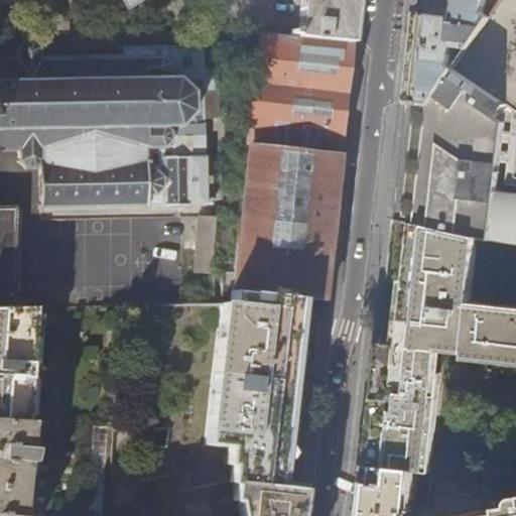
[(66,22),(51,0),(47,0),(40,5),(28,11),(41,33),(66,33),(66,22)]
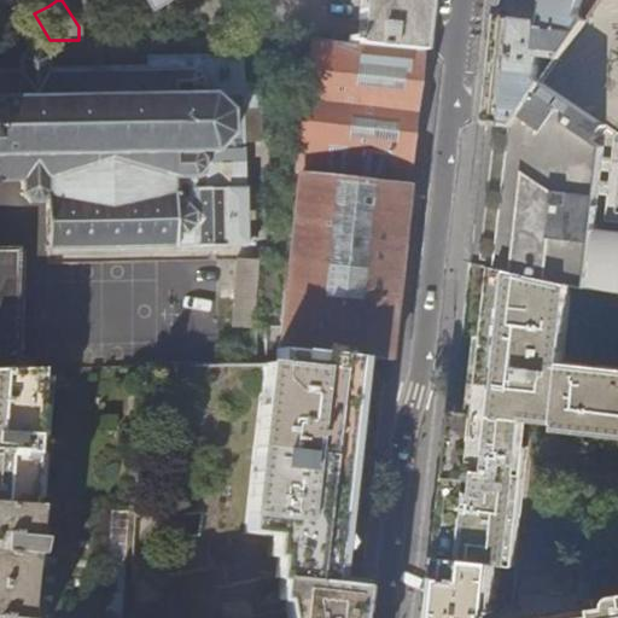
[(354,0),(350,39),(342,38),(342,44),(420,51),(421,39),(425,0),(354,0)]
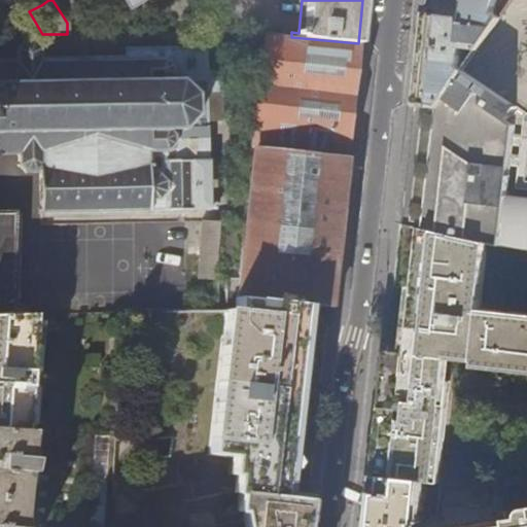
[(458,61),(460,44),(481,47),(499,20),(494,16),(496,4),(497,0),(465,0),(463,15),(424,11),(415,95),(414,103),(424,104),(442,105),(464,71),(467,67),(458,61)]
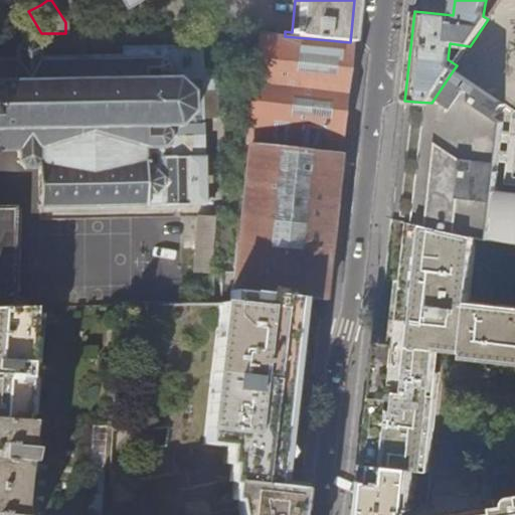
[(245,149),(338,157),(338,151),(345,89),(350,42),(285,36),(255,34),(245,149)]
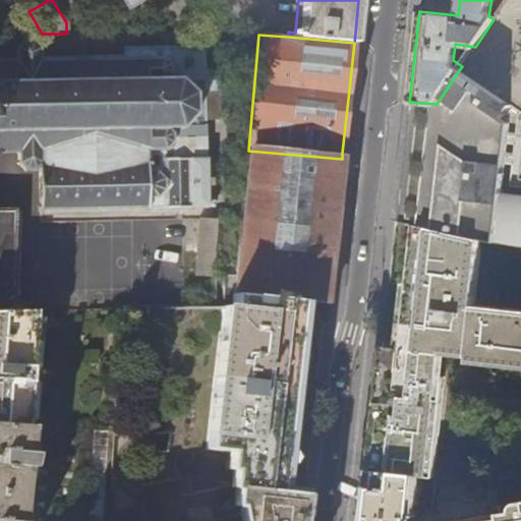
[(210,209),(206,90),(219,90),(219,69),(206,69),(205,46),(124,47),(124,57),(38,58),(38,49),(39,48),(38,44),(37,47),(36,47),(32,44),(33,43),(31,41),(29,43),(23,43),(22,41),(20,42),(20,44),(16,48),(14,47),(13,50),(15,51),(15,60),(0,59),(0,155),(0,153),(19,153),(19,156),(20,157),(19,164),(18,165),(20,167),(21,165),(25,169),(25,170),(29,172),(29,171),(36,171),(37,172),(39,171),(38,169),(41,167),(41,172),(40,173),(40,175),(42,176),(41,198),(40,198),(40,201),(41,201),(41,207),(40,207),(40,209),(42,209),(42,211),(46,211),(46,209),(62,209),(62,210),(65,210),(65,209),(83,208),(83,210),(87,210),(87,208),(105,208),(105,210),(108,210),(108,208),(125,208),(125,210),(128,210),(129,208),(147,208),(148,209),(150,209),(151,208),(165,208),(165,209),(168,209),(168,208),(191,208),(191,209),(194,209),(194,207),(208,208),(208,209),(210,209)]
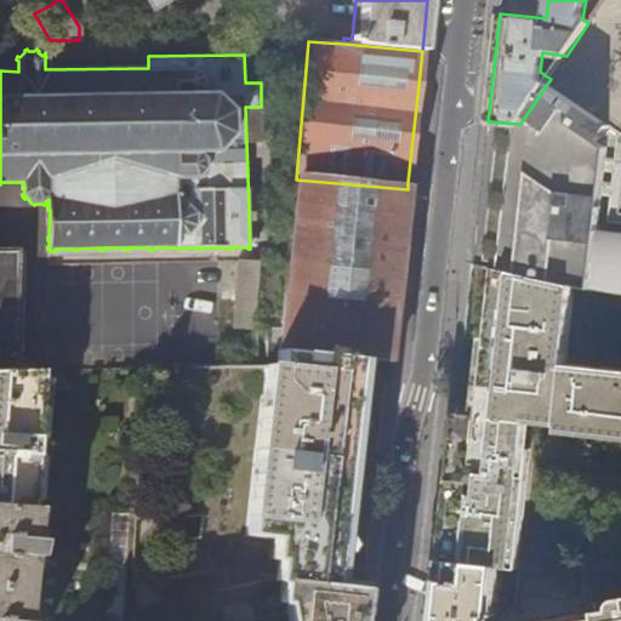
[(520,124),(500,123),(488,121),(474,241),(472,263),(496,269),(573,286),(620,296),(620,233),(596,231),(607,147),(598,141),(609,125),(547,84),(520,124)]
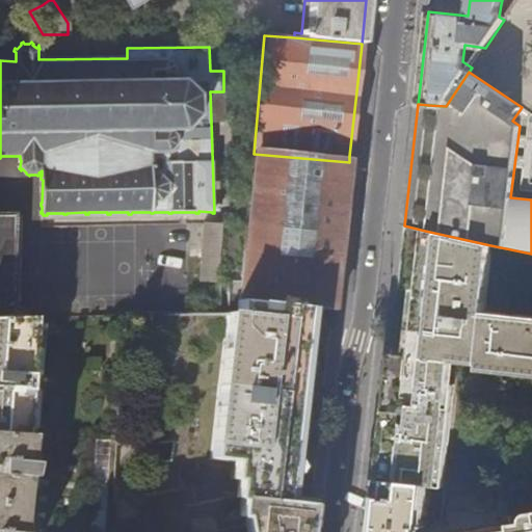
[(0,318),(20,318),(24,213),(0,212),(0,318)]
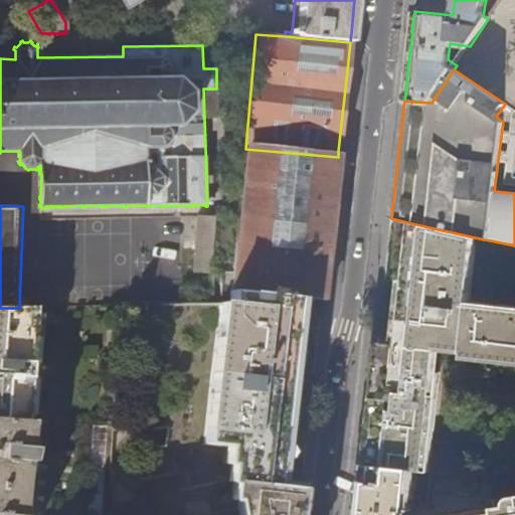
[(214,273),(217,216),(193,215),(190,272),(214,273)]
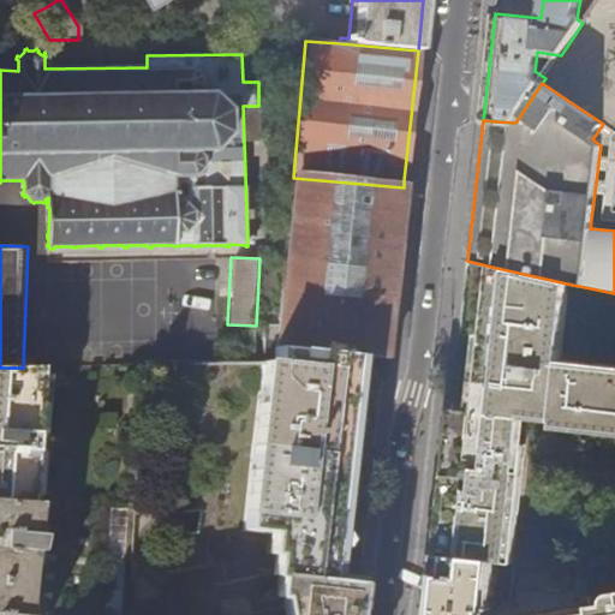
[(614,365),(560,359),(567,284),(491,267),(475,413),(452,408),(447,447),(436,541),(435,554),(497,561),(507,562),(523,418),(614,427),(614,365)]
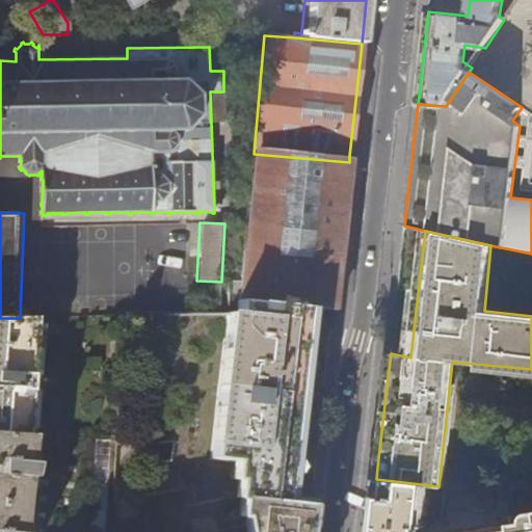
[(307,307),(241,300),(240,313),(228,313),(211,459),(233,461),(231,479),(237,479),(235,498),(241,498),(238,517),(246,519),(247,531),(308,531),(311,505),(285,501),(286,494),(287,484),(294,413),(296,399),(298,384),(307,307)]
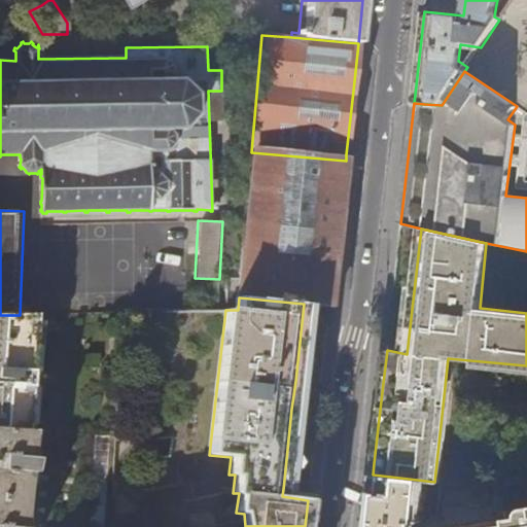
[(0,428),(39,431),(45,314),(20,315),(0,315),(0,428)]
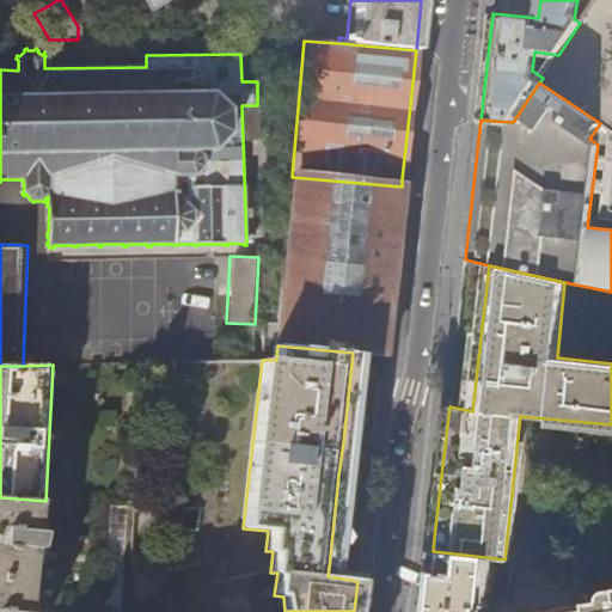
[(22,611),(29,551),(34,552),(34,548),(37,548),(40,534),(46,534),(49,501),(46,501),(0,497),(0,611),(22,611)]
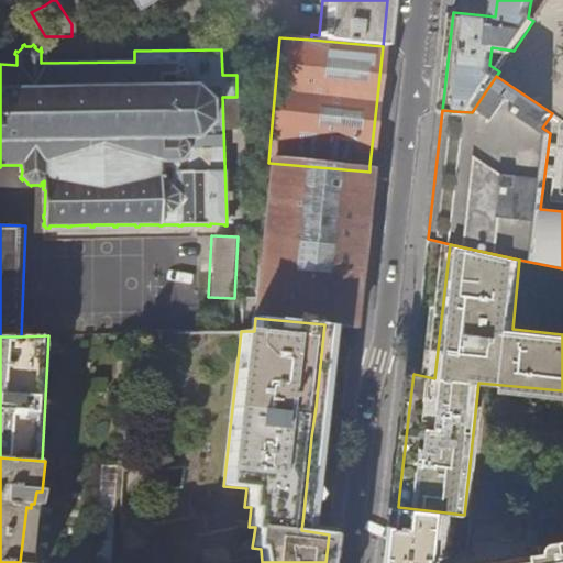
[(451,553),(455,514),(398,507),(395,533),(392,562),(540,562),(540,554),(486,562),(441,562),(442,561),(451,553)]
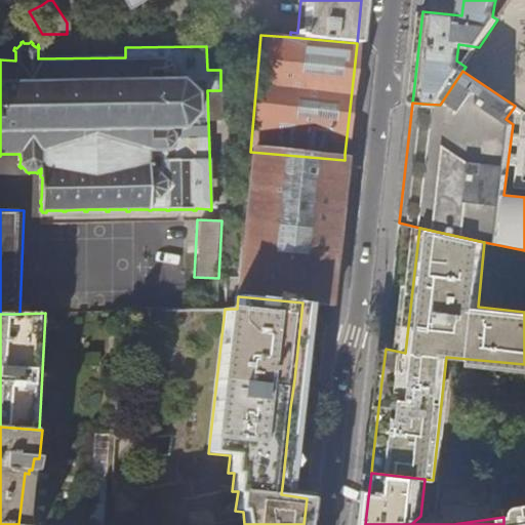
[(524,524),(524,505),(502,510),(503,517),(503,524),(524,524)]
